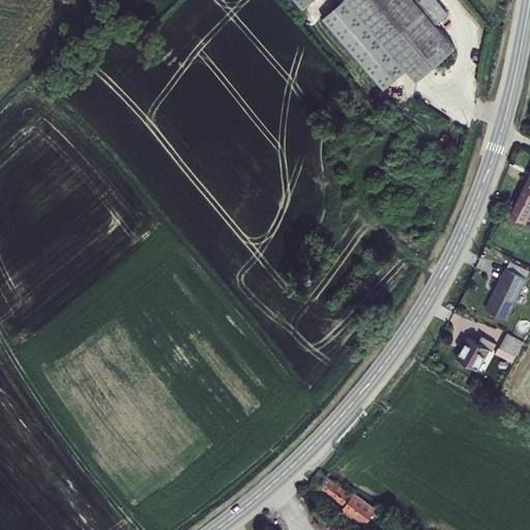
[(294,0),(302,9),(313,0),(294,0)]
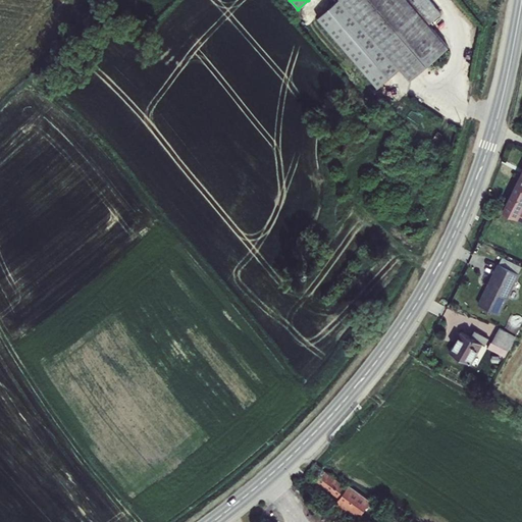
[(341,0),(411,81),(449,48),(428,24),(440,13),(428,0),(341,0)]
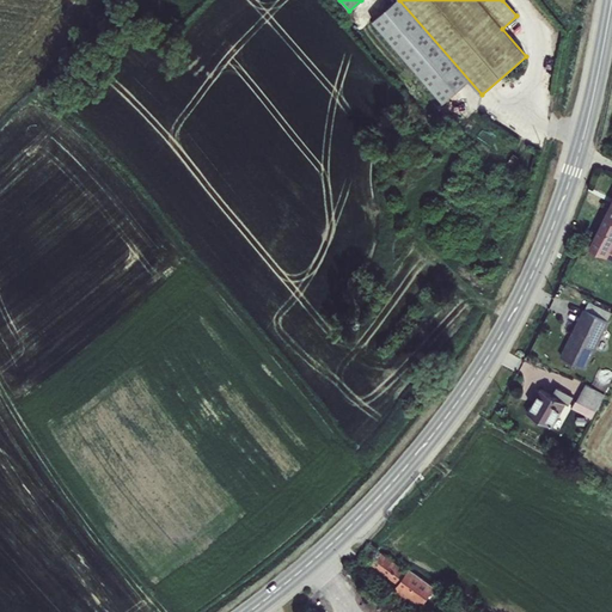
[(611,245),(611,242),(611,204),(589,250),(611,261),(611,245)]
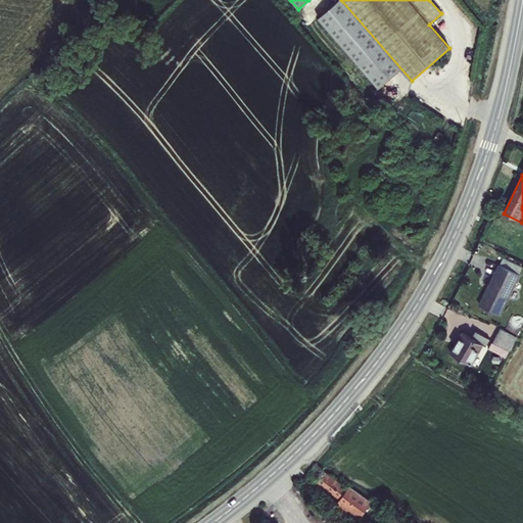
[(491,325),(513,285),(494,275),(473,315),(491,325)]
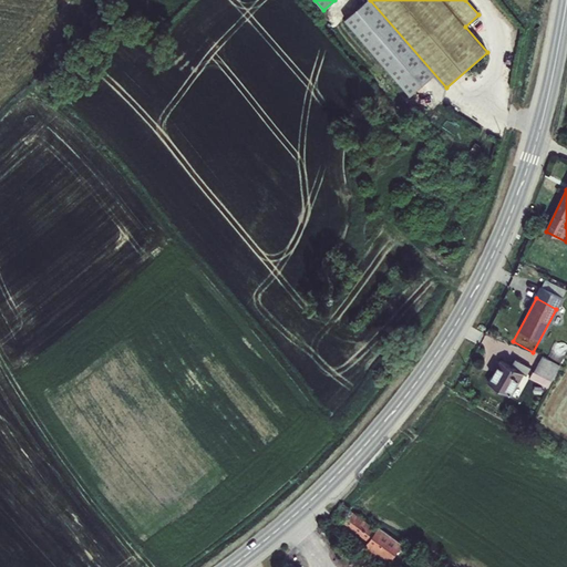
[(552,387),(563,364),(543,354),(532,378),(552,387)]
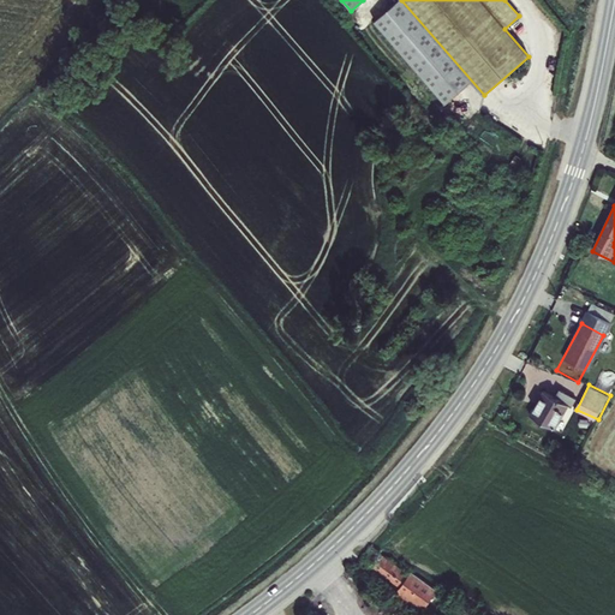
[(531,410),(539,415),(548,399),(538,394),(531,410)]
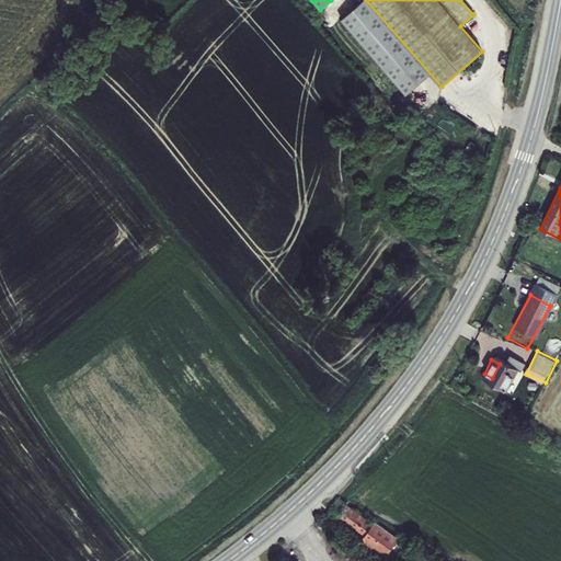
[(529,396),(537,380),(518,371),(511,387),(529,396)]
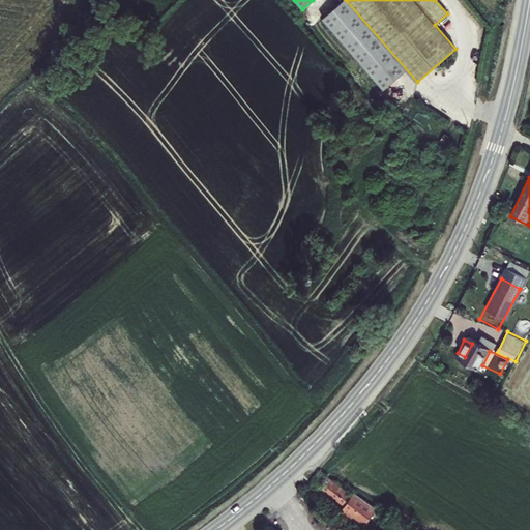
[(465,390),(479,363),(466,356),(463,362),(451,356),(441,378),(465,390)]
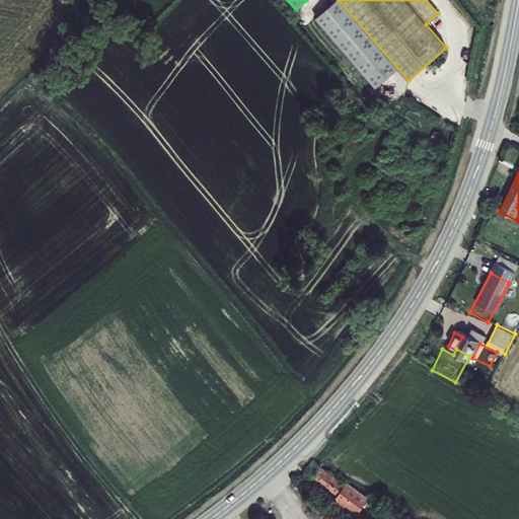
[(340,511),(336,518),(338,518),(359,518),(365,511),(343,496),(341,500),(311,478),(305,487),(336,508),(340,511)]
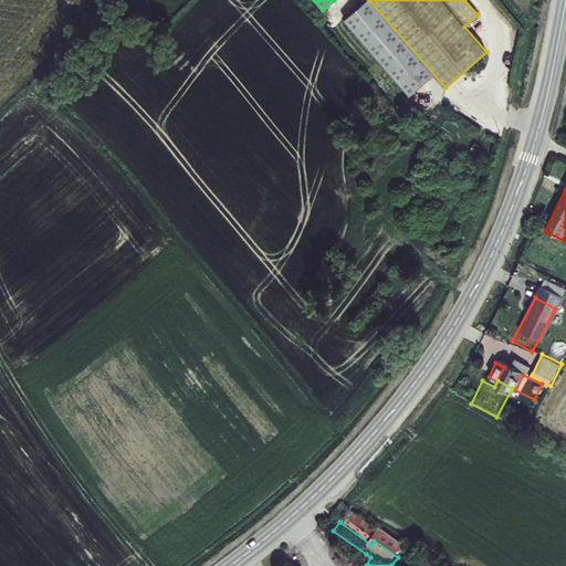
[(360,561),(366,565),(370,557),(366,554),(360,561)]
